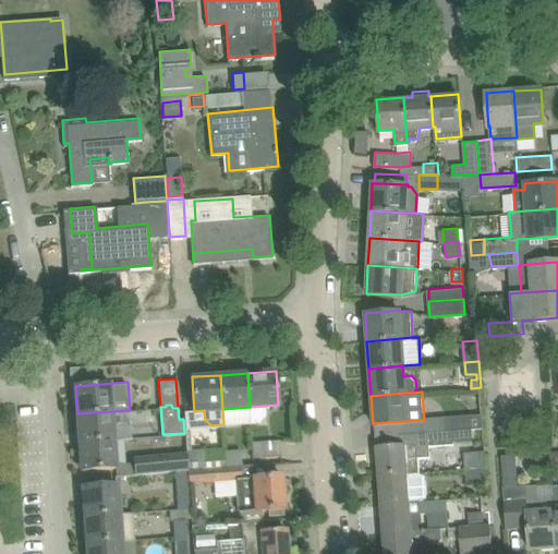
[(130,410),(77,413),(77,416),(74,416),(75,429),(79,429),(80,441),(113,438),(131,437),(130,410)]
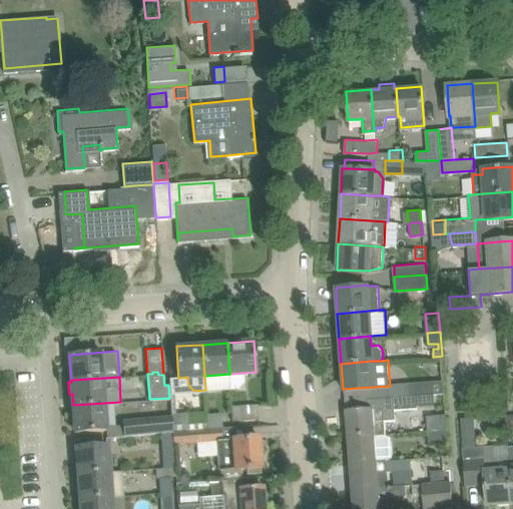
[(410,381),(411,394),(434,392),(444,391),(443,378),(410,381)]
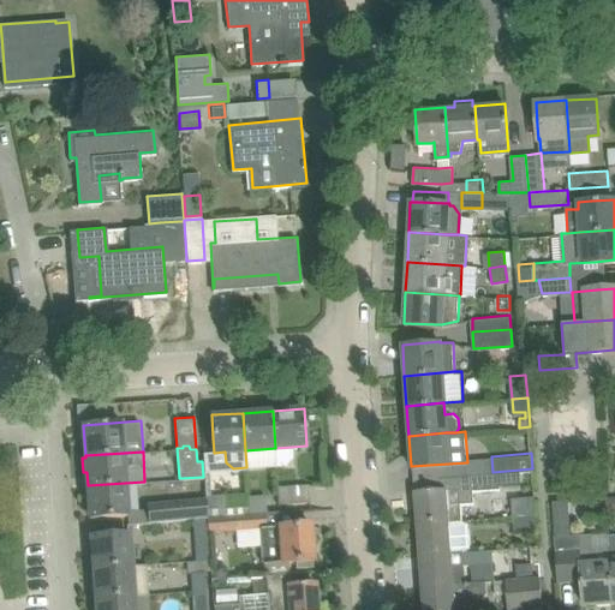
[(413,491),(416,522),(465,519),(463,518),(461,501),(475,500),(473,489),(501,486),(501,485),(520,483),(520,470),(493,472),(439,477),(440,489),(413,491)]
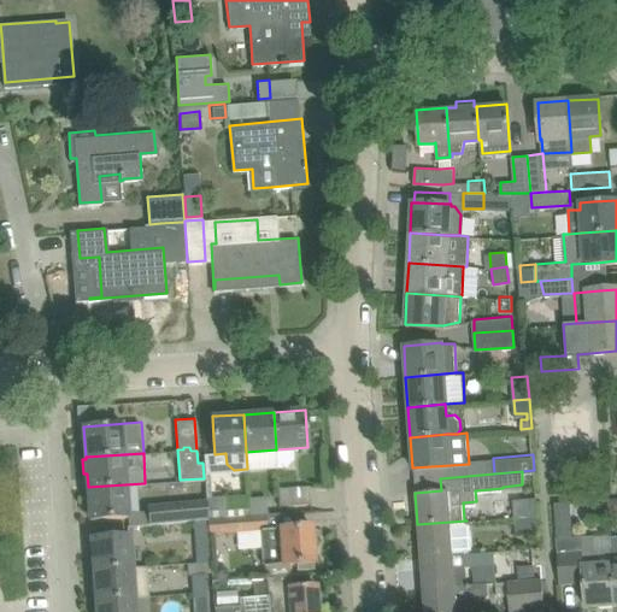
[(128,524),(193,518),(207,518),(207,516),(206,498),(146,502),(146,508),(128,510),(125,484),(88,487),(90,518),(128,516),(128,524)]
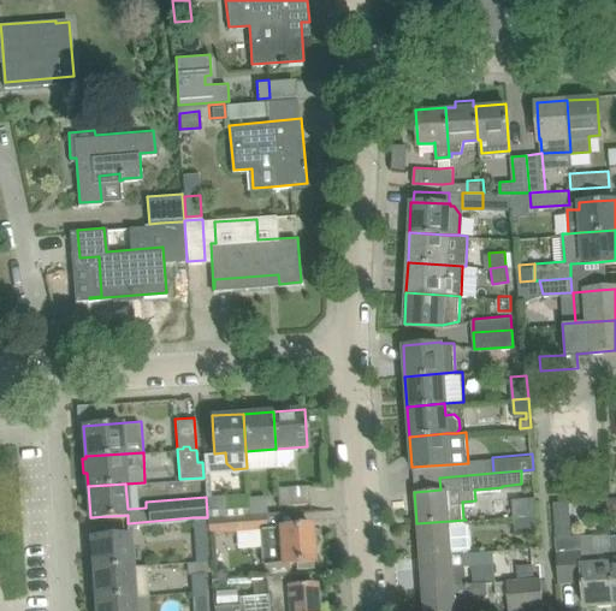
[(278,487),(279,504),(311,503),(309,485),(278,487)]
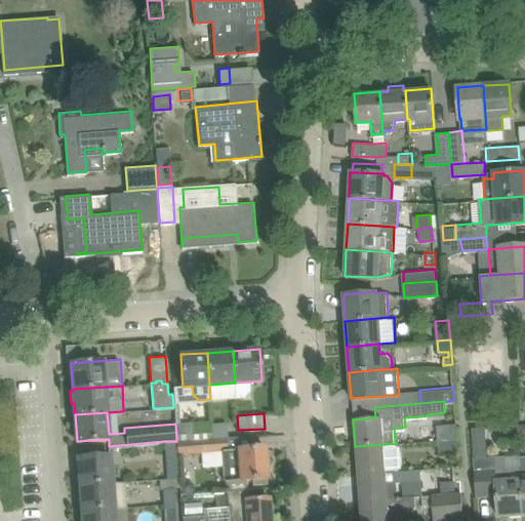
[(176,439),(212,436),(211,424),(211,418),(174,422),(175,424),(176,439)]
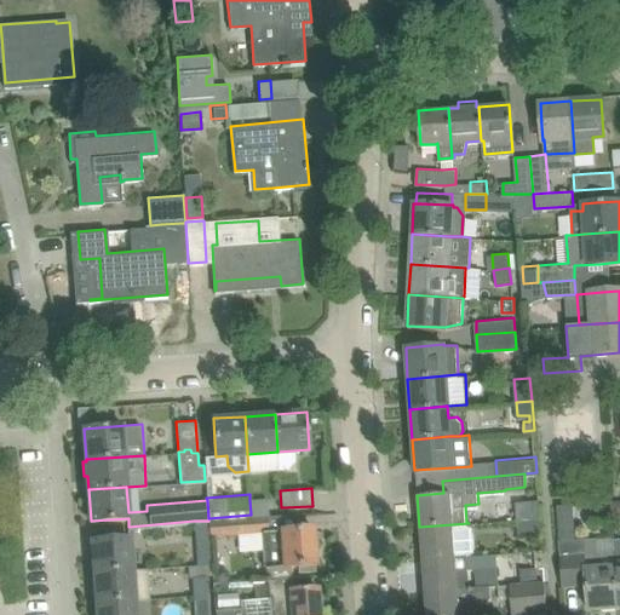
[(267,500),(250,500),(251,515),(265,515),(267,513),(267,500)]
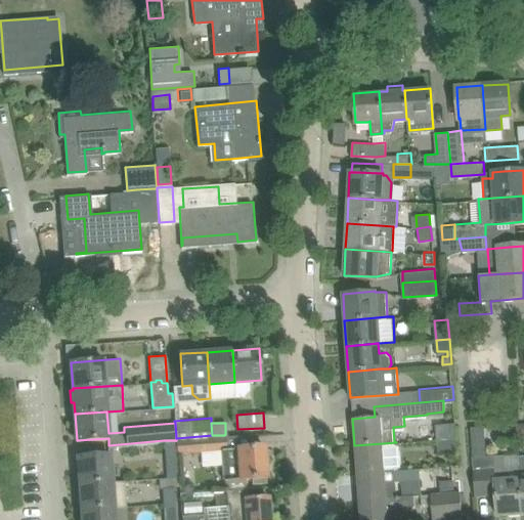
[(176,438),(176,440),(177,451),(201,450),(203,466),(222,464),(224,477),(225,477),(239,476),(239,478),(242,478),(243,487),(248,487),(252,487),(252,477),(253,477),(254,482),(266,481),(265,476),(267,476),(265,445),(226,448),(224,435),(212,435),(176,438)]
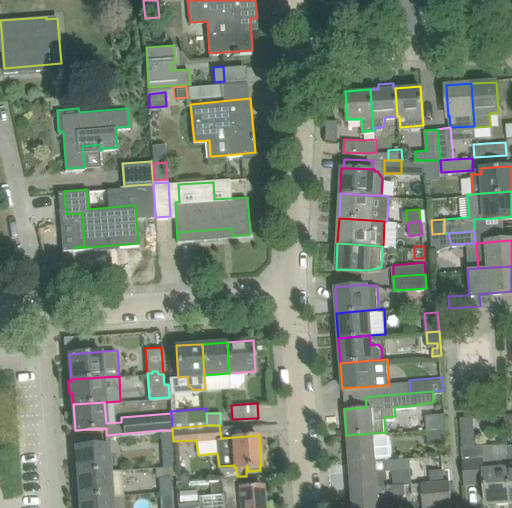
[(447,439),(445,426),(426,427),(427,441),(447,439)]
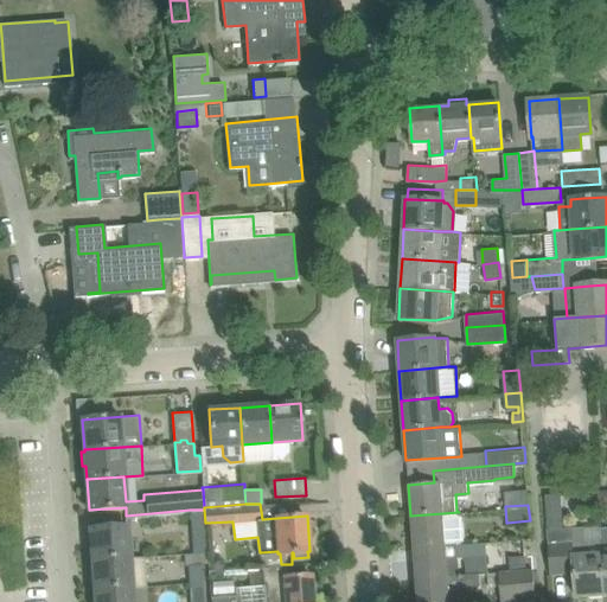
[(190,510),(193,552),(208,552),(205,523),(204,510),(190,510)]
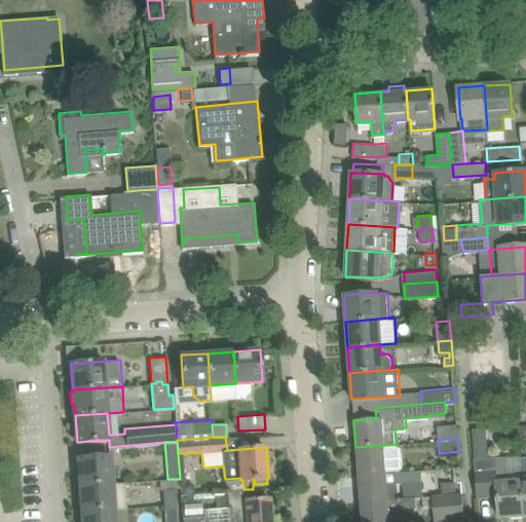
[(355,447),(357,474),(397,471),(403,465),(401,446),(398,444),(355,447)]
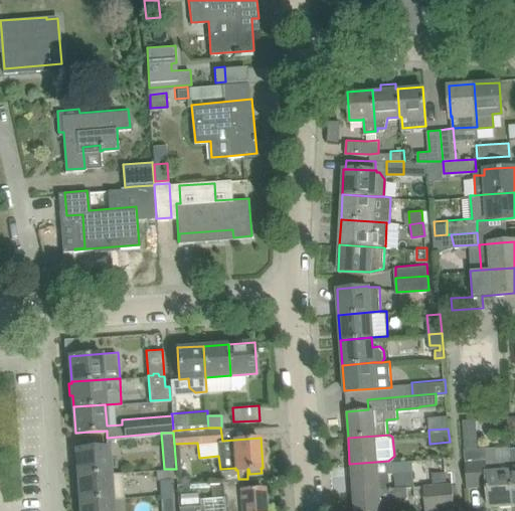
[(76,450),(78,475),(110,473),(122,472),(122,471),(110,472),(108,447),(76,450)]
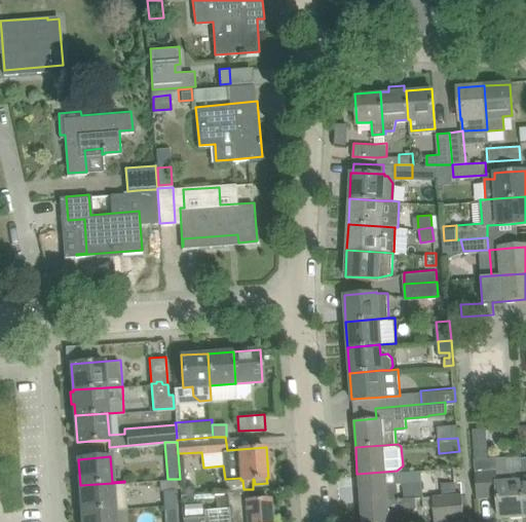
[(520,480),(520,467),(495,469),(494,458),(474,460),(476,488),(496,487),(498,516),(523,515),(520,480)]
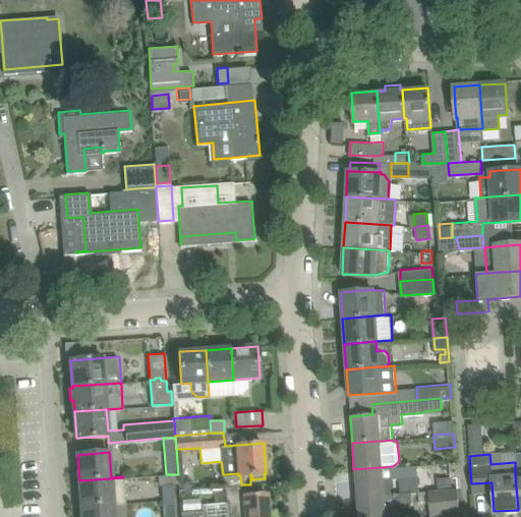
[(417,464),(405,465),(406,476),(418,475),(417,464)]
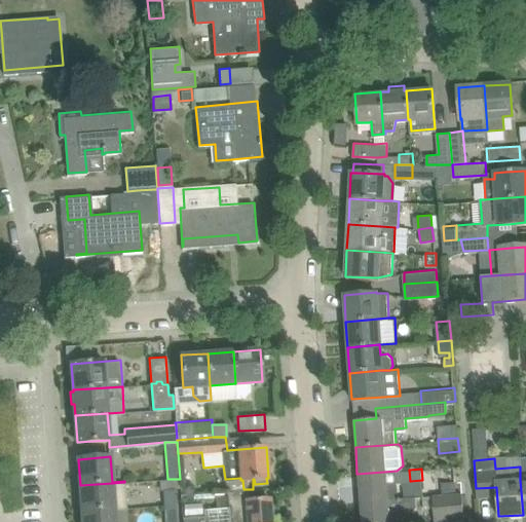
[(357,474),(359,500),(404,496),(399,496),(397,471),(357,474)]
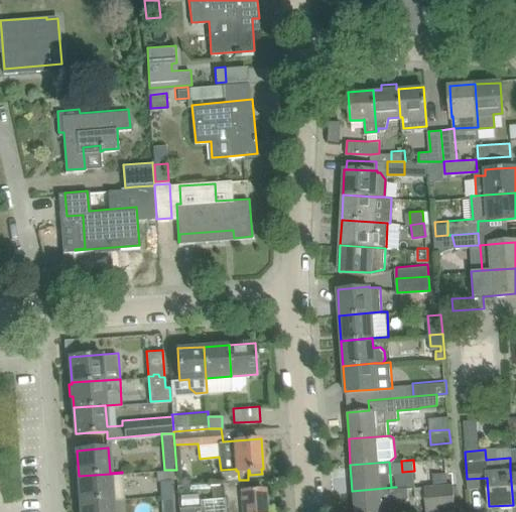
[(236,469),(222,470),(223,482),(239,480),(238,471),(236,471),(236,469)]
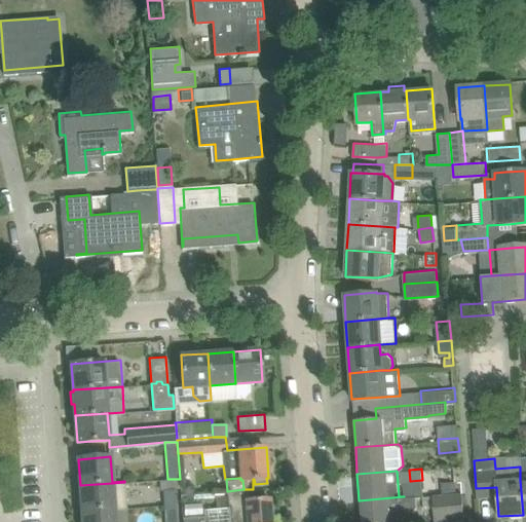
[(164,487),(165,506),(178,505),(177,487),(180,487),(180,482),(180,479),(167,479),(168,487),(164,487)]
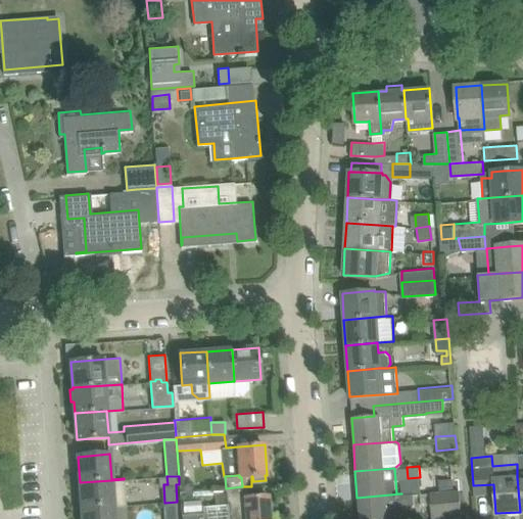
[(182,476),(179,479),(179,484),(183,487),(188,487),(191,483),(190,479),(187,476),(182,476)]
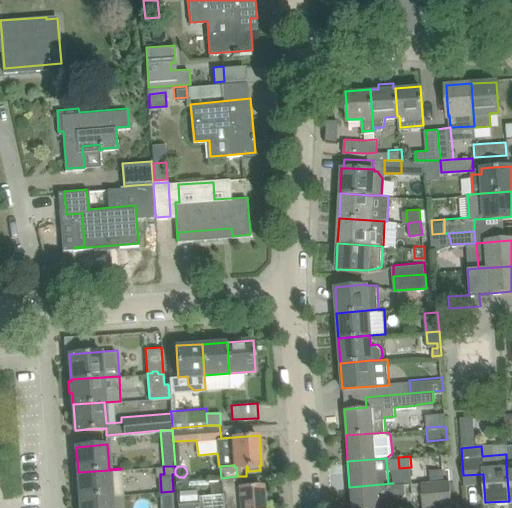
[(422,473),(422,481),(444,479),(443,466),(430,467),(430,473),(422,473)]
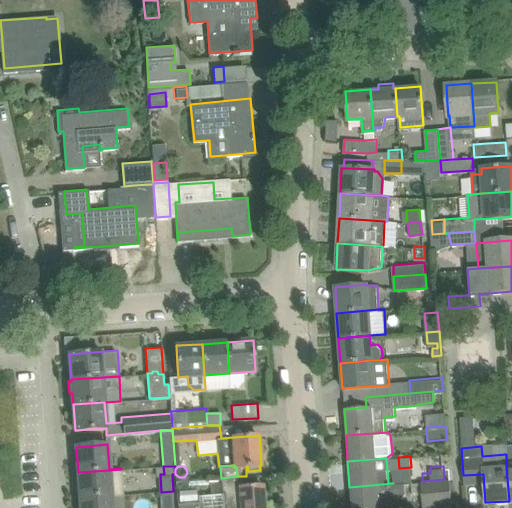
[(78,472),(80,497),(111,495),(123,494),(121,469),(109,470),(78,472)]
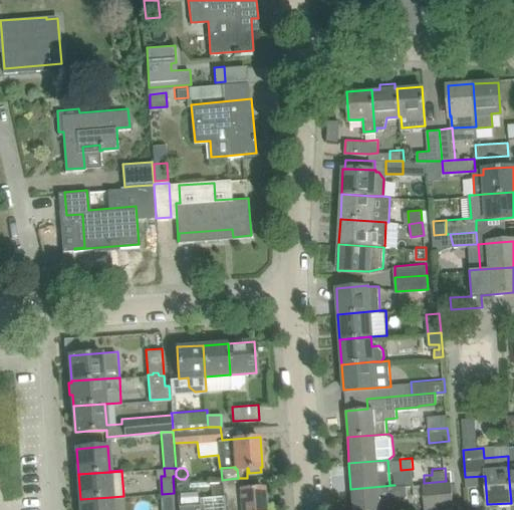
[(243,478),(238,478),(222,480),(223,484),(223,490),(223,494),(224,509),(265,509),(263,487),(244,489),(243,478)]
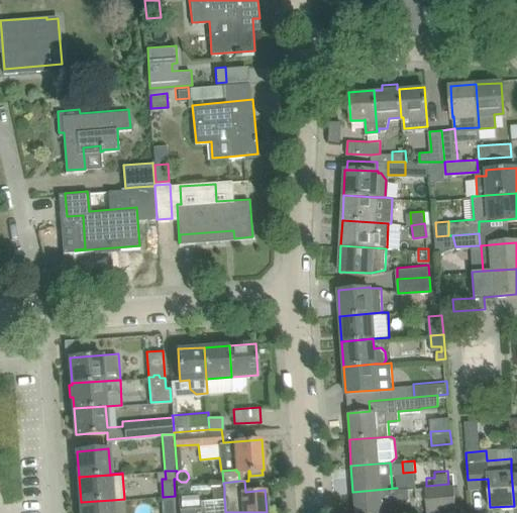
[(448,484),(426,486),(416,486),(417,498),(425,498),(425,512),(437,512),(456,510),(455,484),(448,484)]
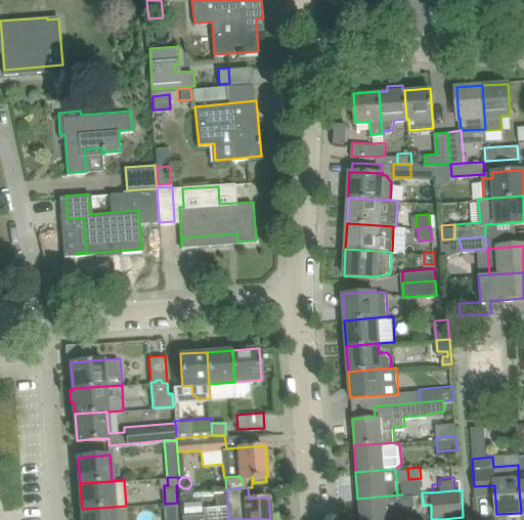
[(227,493),(213,494),(214,505),(227,504),(227,500),(227,493)]
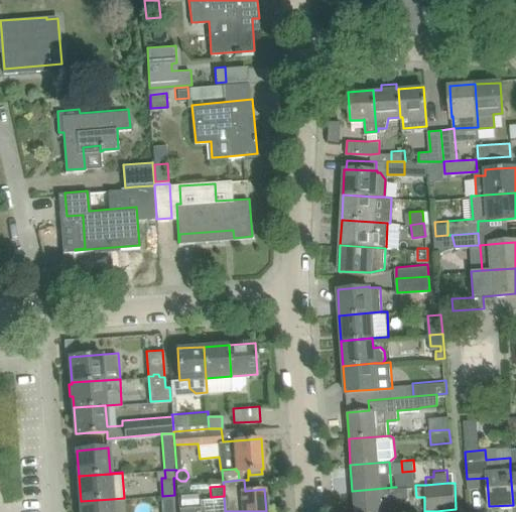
[(396,487),(352,491),(353,511),(397,511),(396,498),(397,498),(396,487)]
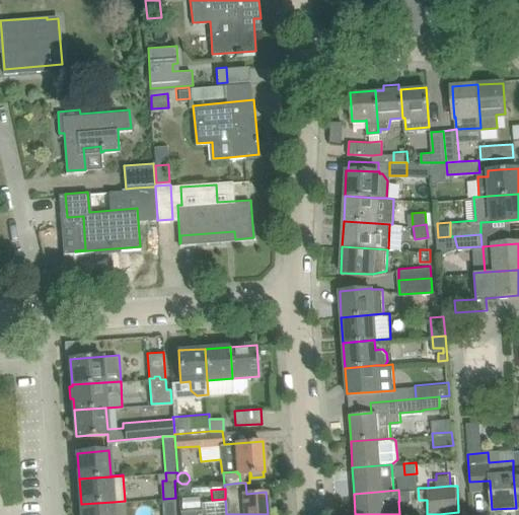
[(175,498),(163,499),(163,514),(173,514),(174,511),(176,511),(175,498)]
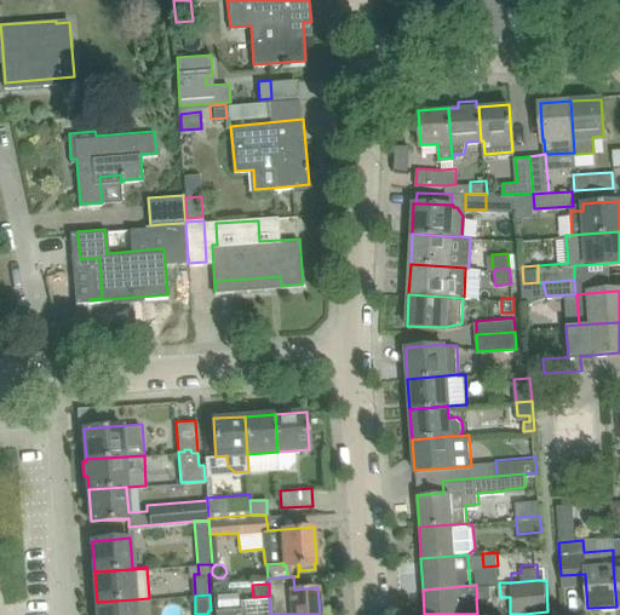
[(135,599),(97,602),(97,614),(149,614),(149,598),(135,599)]
